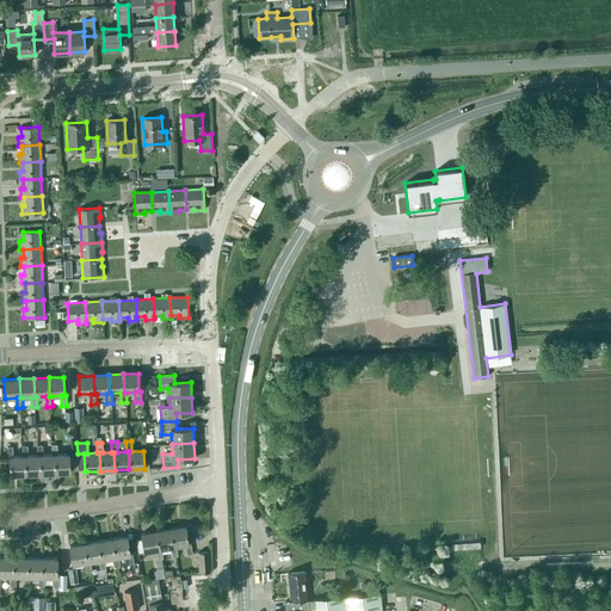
[(69,455),(57,455),(57,444),(51,445),(53,455),(54,455),(55,473),(71,473),(69,455)]
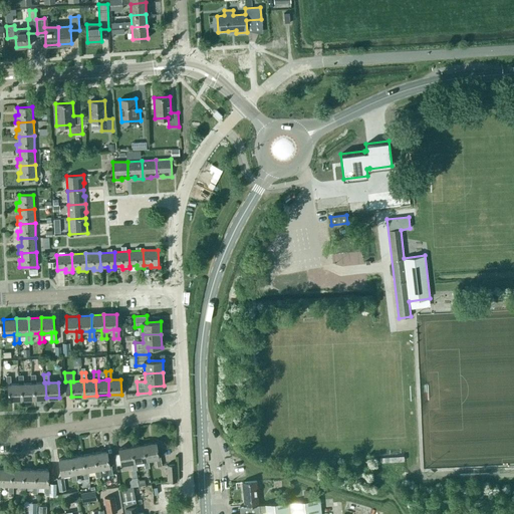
[(45,382),(44,382),(36,383),(36,374),(31,374),(31,383),(33,383),(34,399),(46,398),(45,382)]
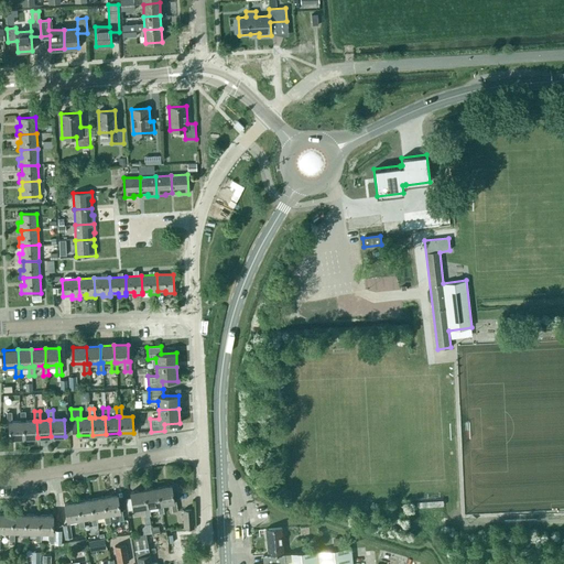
[(7,413),(7,422),(9,422),(10,438),(23,437),(23,421),(21,421),(12,422),(12,412),(7,413)]
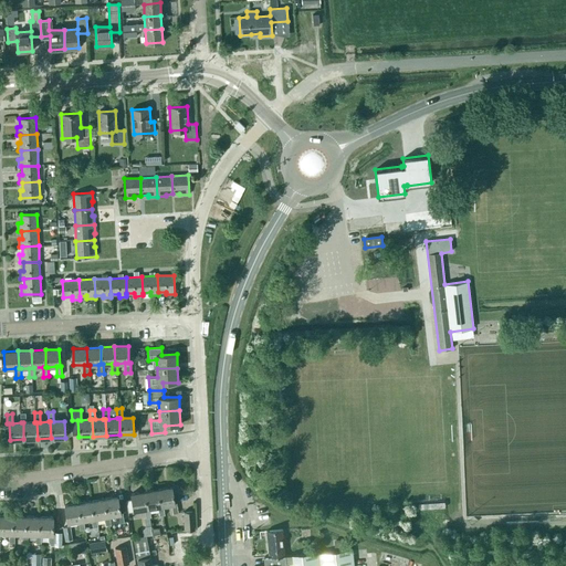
[(37,422),(34,422),(25,422),(25,413),(20,413),(21,422),(23,422),(23,439),(38,439),(37,422)]
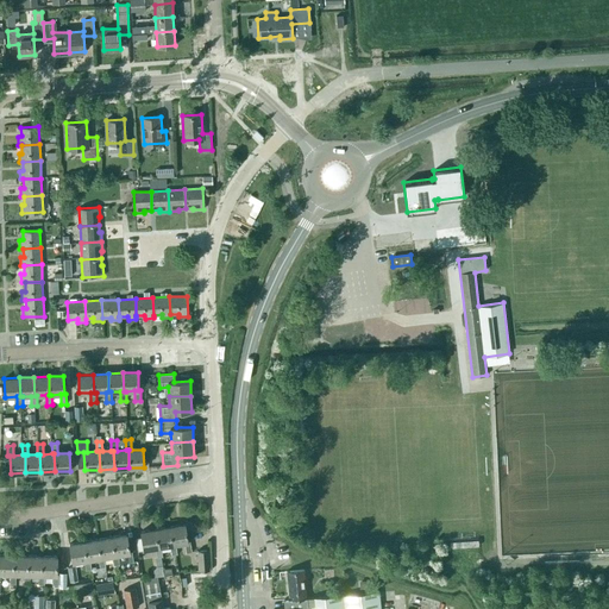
[(186,523),(170,526),(174,544),(175,544),(184,542),(186,552),(192,551),(190,541),(188,541),(186,523)]
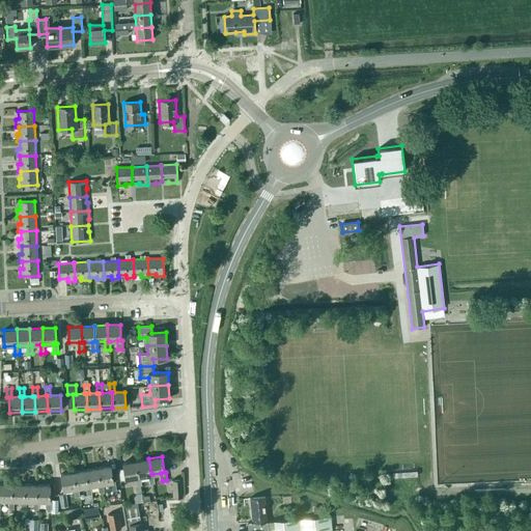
[(140,476),(148,475),(149,483),(155,483),(152,474),(151,474),(148,458),(136,462),(138,477),(140,476)]
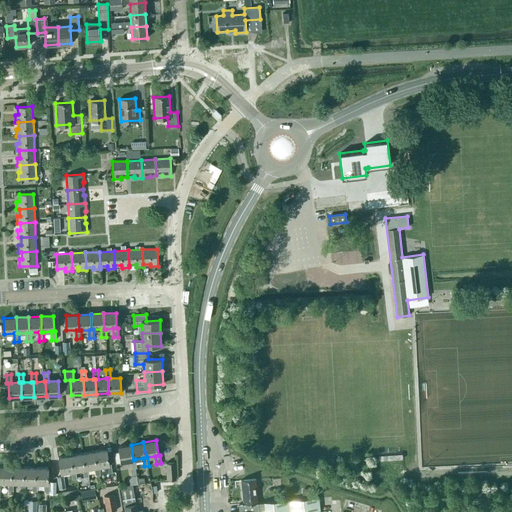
[(136,468),(135,459),(133,460),(131,445),(118,447),(121,462),(130,460),(131,469),(130,470),(131,476),(129,479),(130,484),(138,483),(135,468),(136,468)]
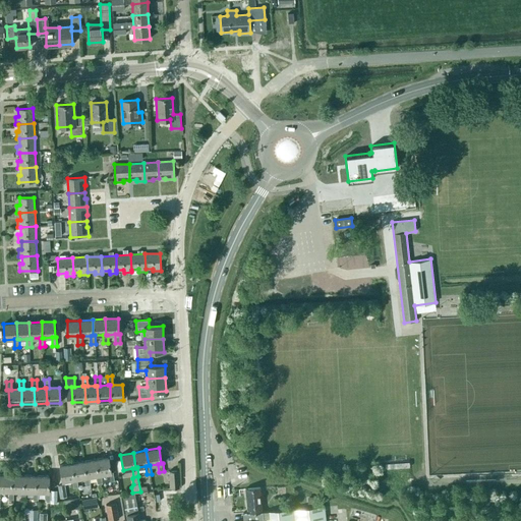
[(109,481),(115,480),(113,472),(116,472),(114,459),(109,460),(109,457),(96,459),(99,475),(101,474),(108,473),(109,481)]
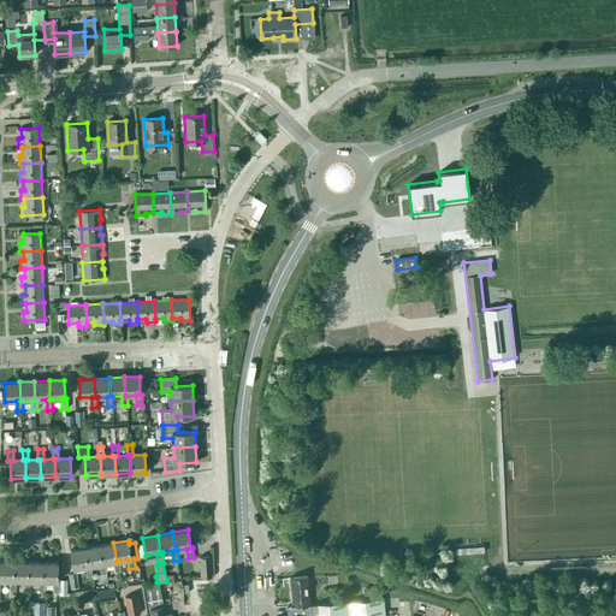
[(99,545),(102,564),(105,563),(113,562),(116,572),(120,570),(119,561),(117,562),(113,543),(99,545)]
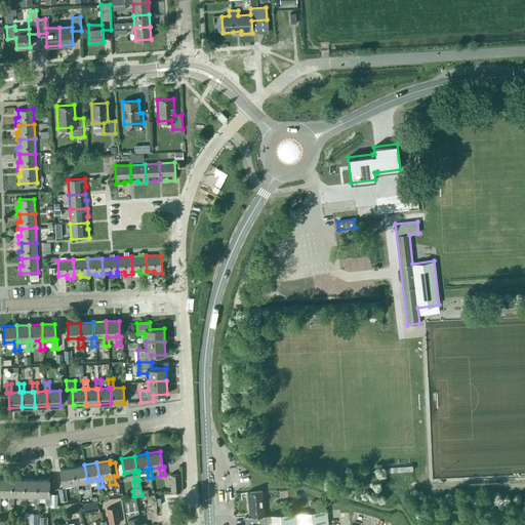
[(90,488),(89,480),(87,481),(84,465),(73,467),(75,483),(77,482),(85,481),(86,489),(90,488)]
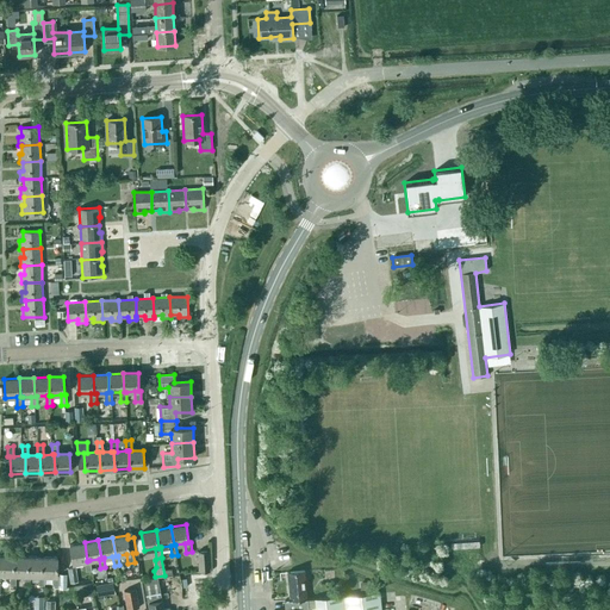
[(73,564),(85,561),(86,571),(92,570),(89,560),(87,561),(85,542),(70,545),(73,564)]
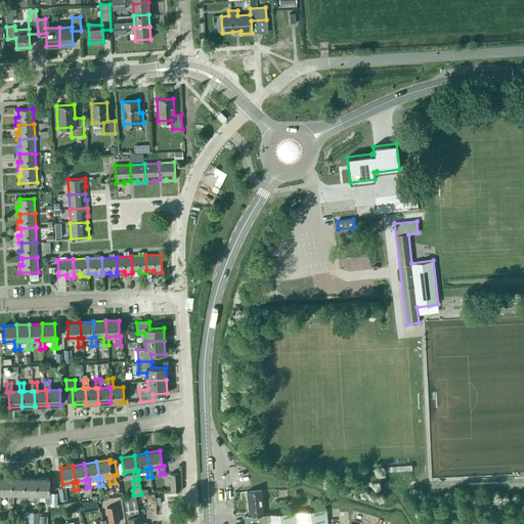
[(171,490),(180,490),(179,473),(170,474),(171,490)]
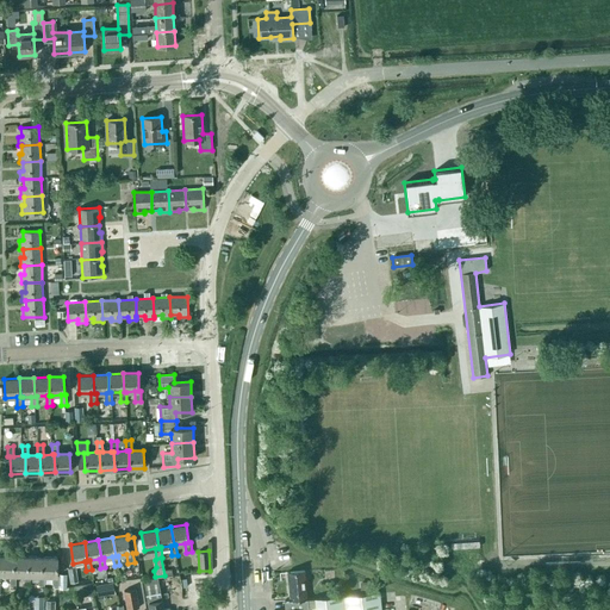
[(16,574),(13,574),(14,555),(0,554),(0,573),(11,574),(10,584),(16,584),(16,574)]
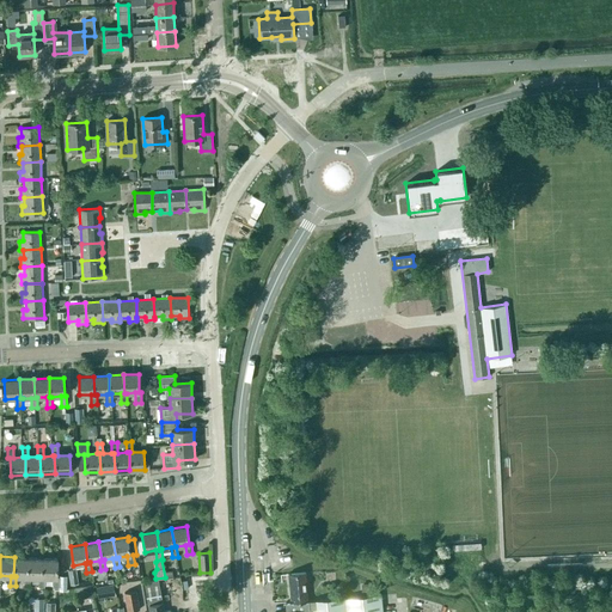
[(25,586),(30,587),(30,576),(28,576),(29,558),(14,557),(13,576),(16,576),(25,576),(25,586)]
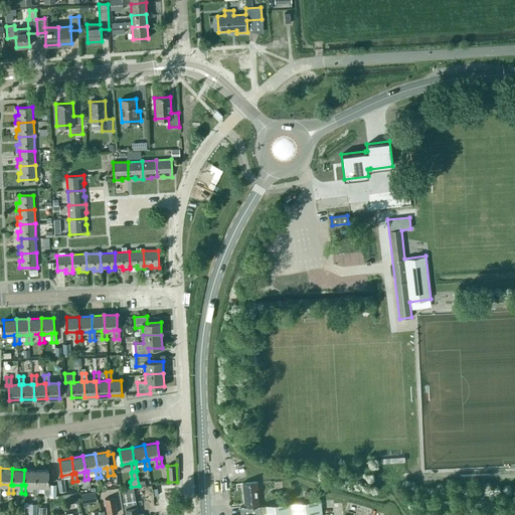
[(33,494),(37,494),(38,486),(35,485),(36,470),(24,470),(23,485),(25,485),(33,485),(33,494)]
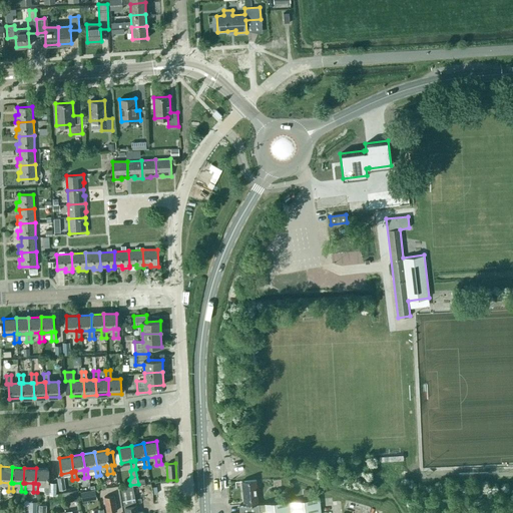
[(36,468),(35,483),(38,484),(45,484),(45,492),(49,492),(49,484),(48,484),(48,468),(36,468)]
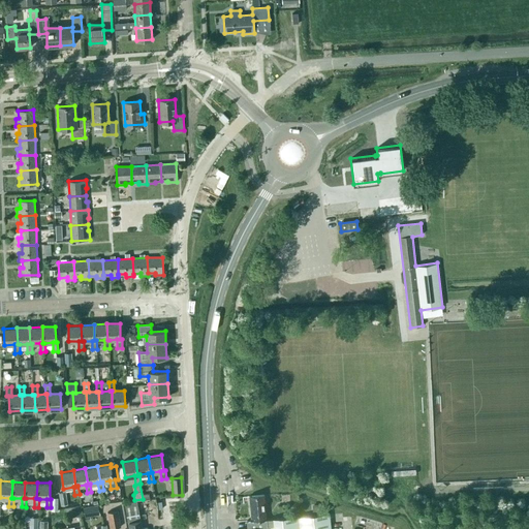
[(59,493),(61,505),(67,504),(65,493),(59,493)]
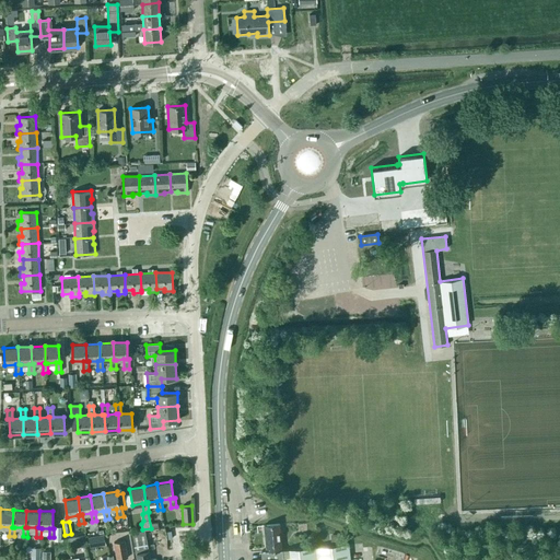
[(267,550),(282,549),(280,524),(264,525),(267,550)]
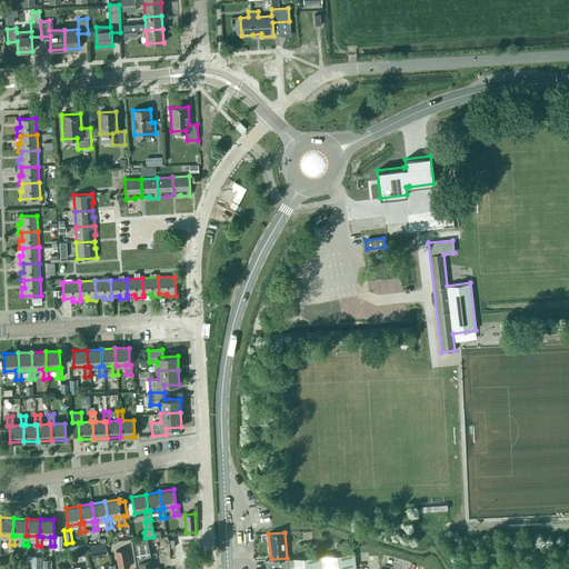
[(135,540),(138,562),(151,560),(148,538),(135,540)]
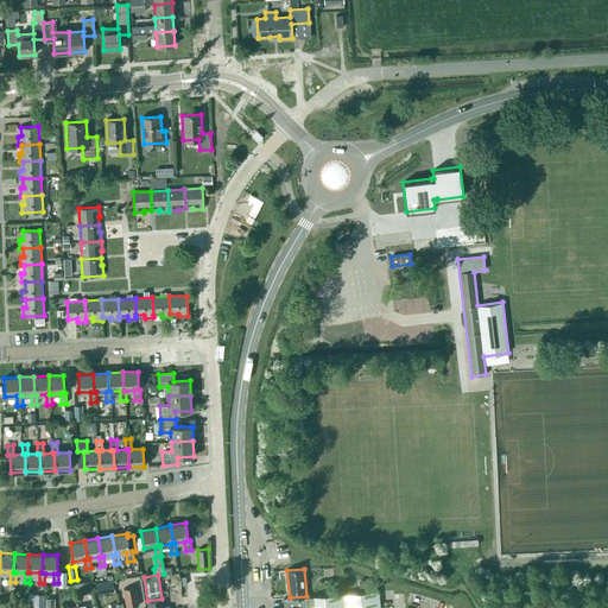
[(83,594),(94,593),(93,581),(82,583),(83,594)]
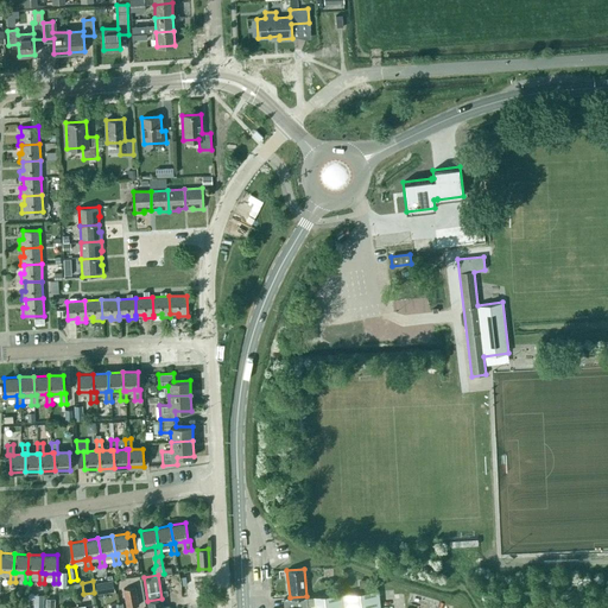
[(105,582),(95,583),(97,595),(106,594),(105,582)]
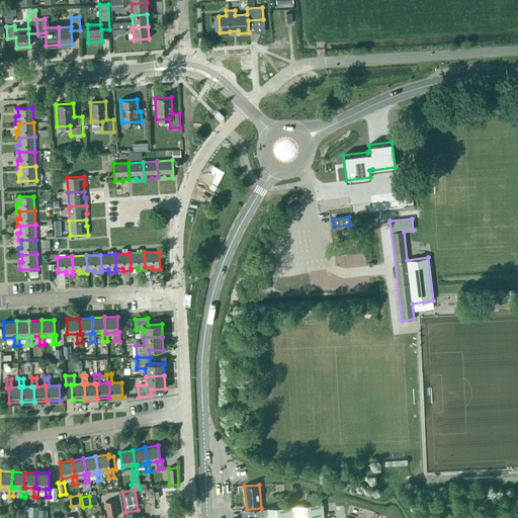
[(105,503),(107,517),(110,517),(118,517),(115,501),(105,503)]
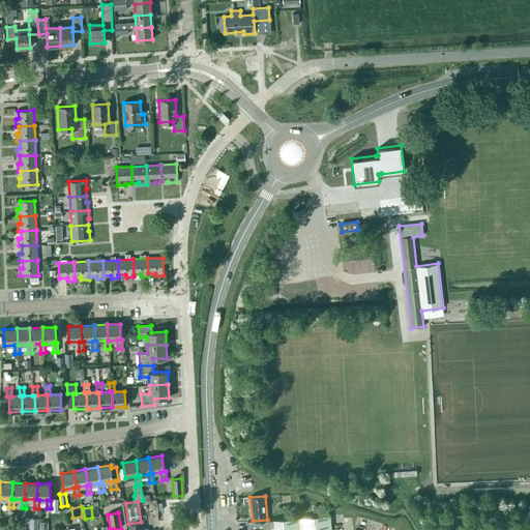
[(247,529),(243,529),(331,529),(330,516),(267,520),(253,521),(247,522),(247,529)]
